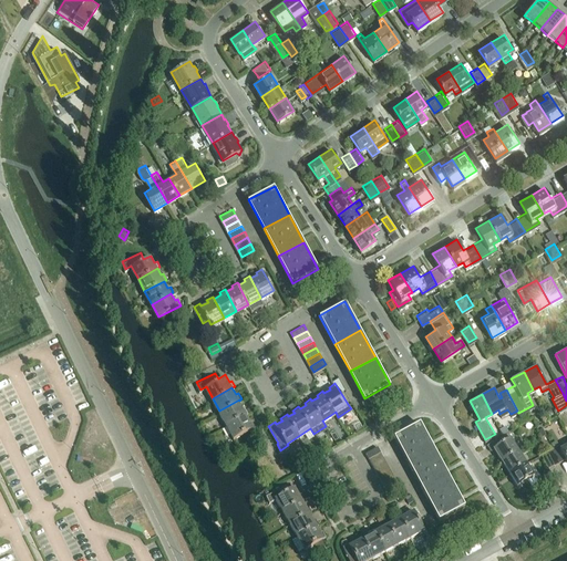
[(239,400),(219,411),(226,424),(246,413),(248,412),(245,405),(243,407),(239,401),(239,400)]
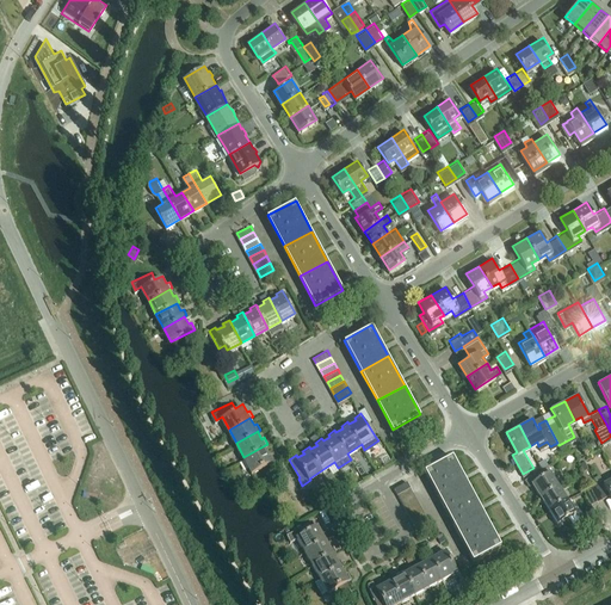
[(265,445),(244,457),(252,471),(275,458),(271,451),(269,452),(265,445)]
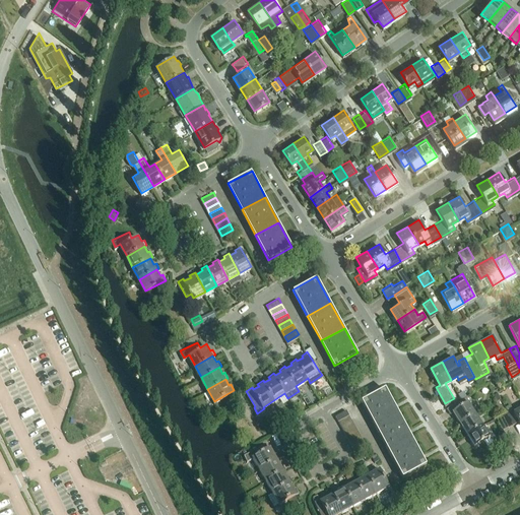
[(385,387),(361,399),(375,425),(398,411),(385,387)]
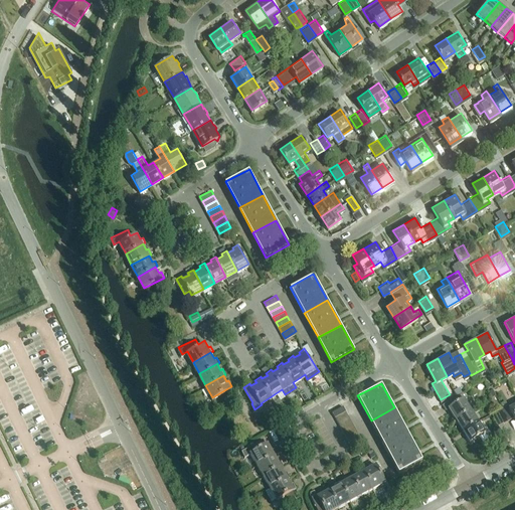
[(451,396),(454,401),(448,405),(455,417),(471,407),(463,396),(466,394),(462,389),(451,396)]
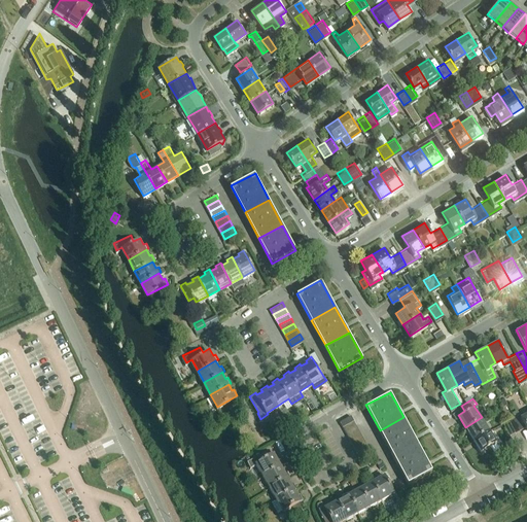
[(519,413),(513,416),(520,428),(525,425),(520,415),(519,413)]
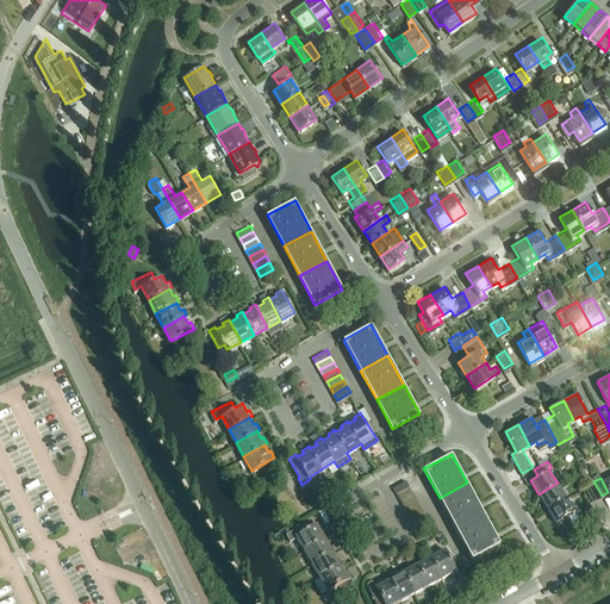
[(393,485),(396,491),(409,484),(406,479),(393,485)]
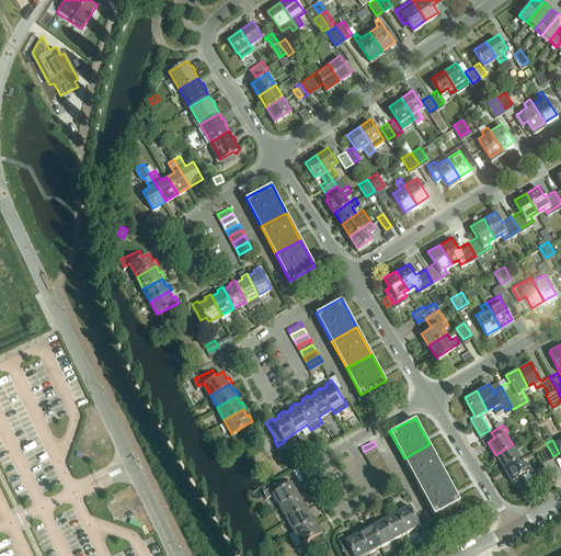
[(548,458),(553,456),(546,443),(540,445),(548,458)]
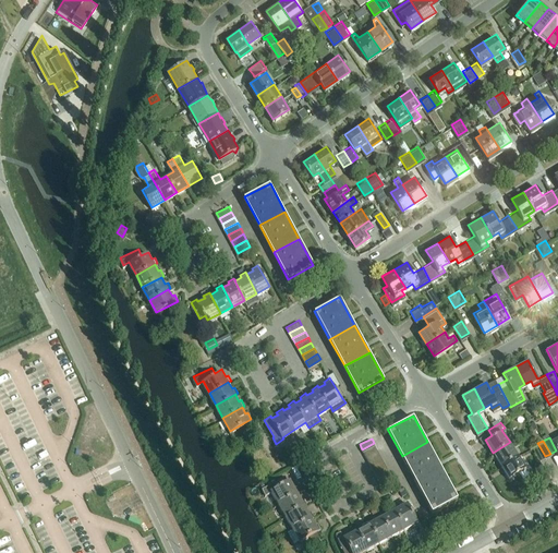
[(402,456),(416,484),(443,470),(427,442),(402,456)]
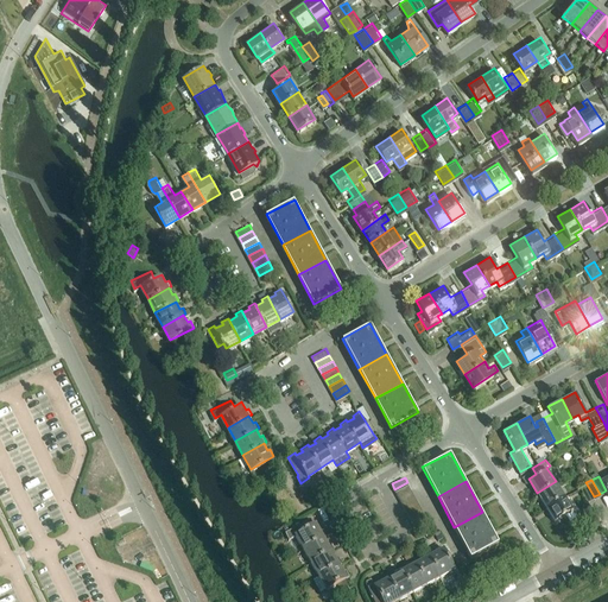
[(537,493),(545,505),(564,493),(556,481),(537,493)]
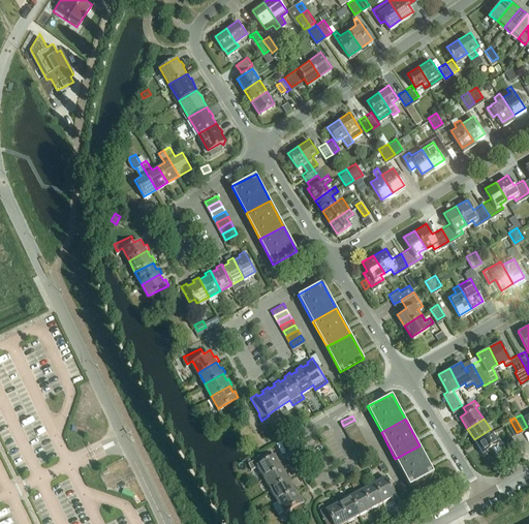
[(343,426),(346,432),(358,426),(354,420),(343,426)]
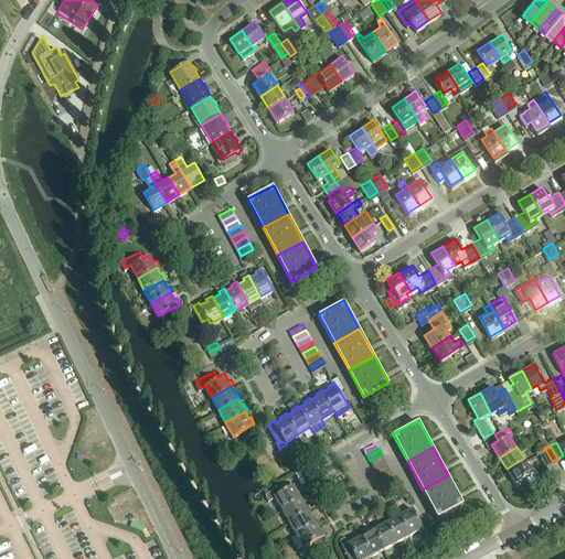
[(546,464),(552,461),(544,448),(539,451),(546,464)]
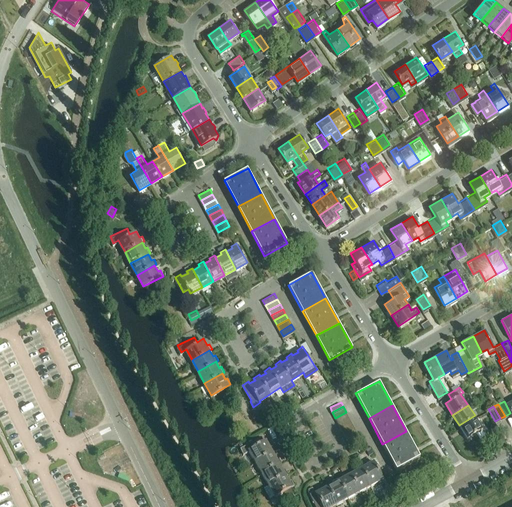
[(335,418),(338,423),(349,417),(346,412),(335,418)]
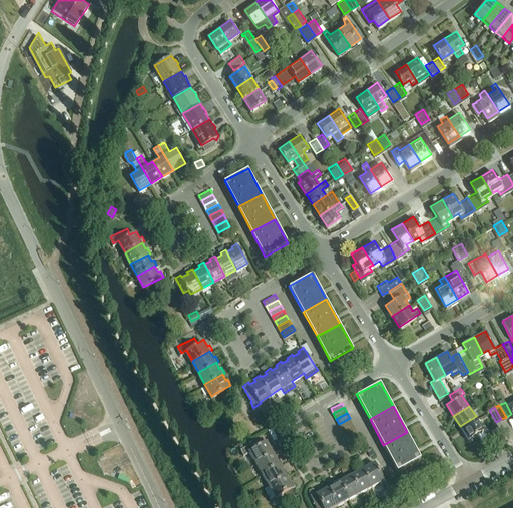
[(483,427),(476,416),(460,426),(468,437),(483,427)]
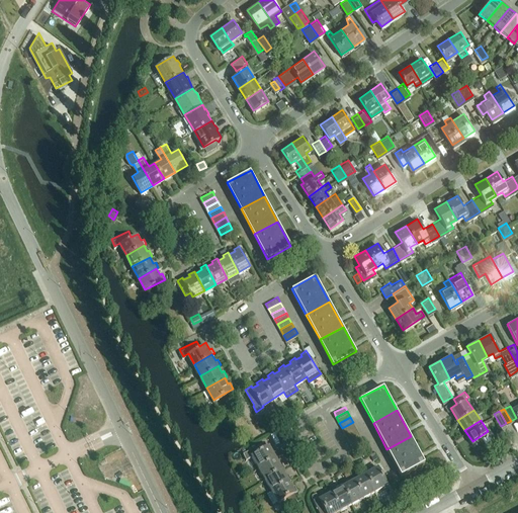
[(342,428),(345,433),(356,427),(353,422),(342,428)]
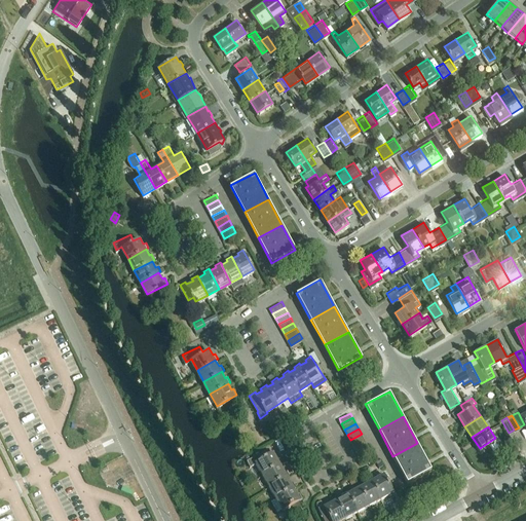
[(350,440),(353,445),(365,439),(362,434),(350,440)]
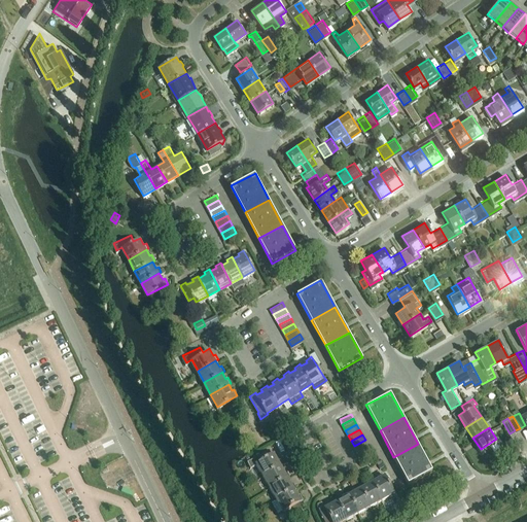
[(354,446),(357,452),(369,446),(365,440),(354,446)]
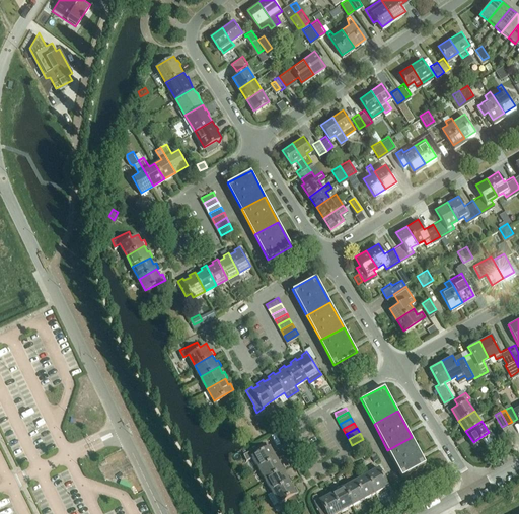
[(426,462),(412,437),(387,450),(401,475),(426,462)]
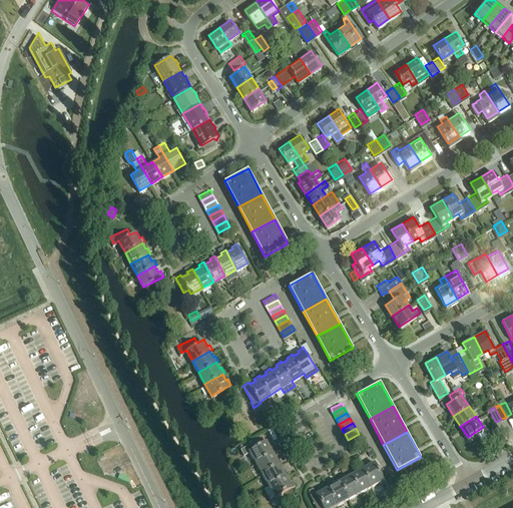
[(362,439),(359,434),(348,440),(351,445),(362,439)]
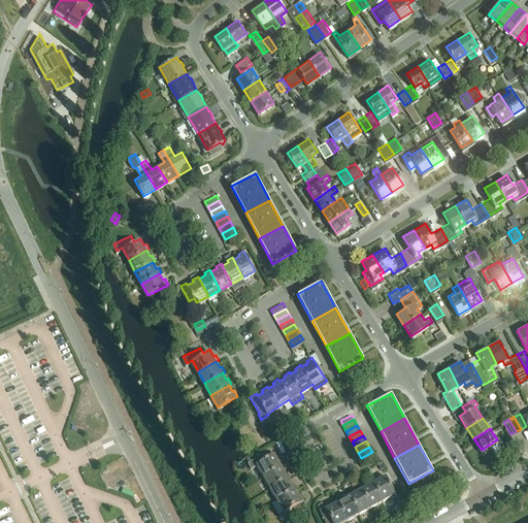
[(257,462),(263,474),(279,464),(282,463),(278,457),(276,458),(273,451),(268,454),(265,450),(248,459),(251,465),(257,462)]
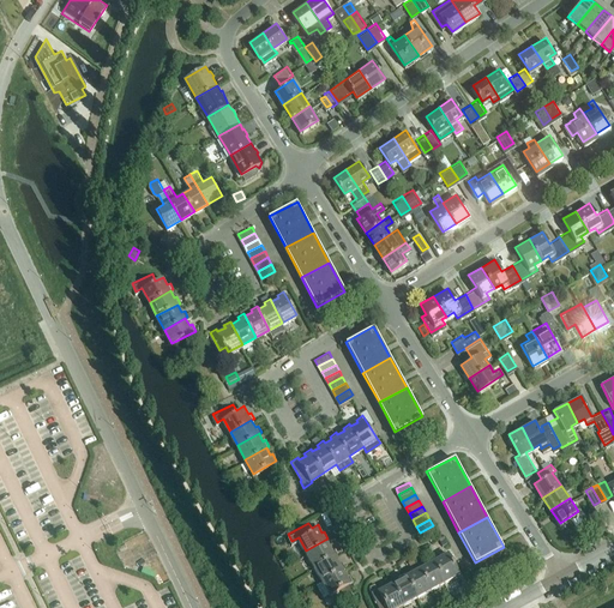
[(313,564),(333,553),(336,552),(332,546),(330,547),(325,540),(306,551),(313,564)]
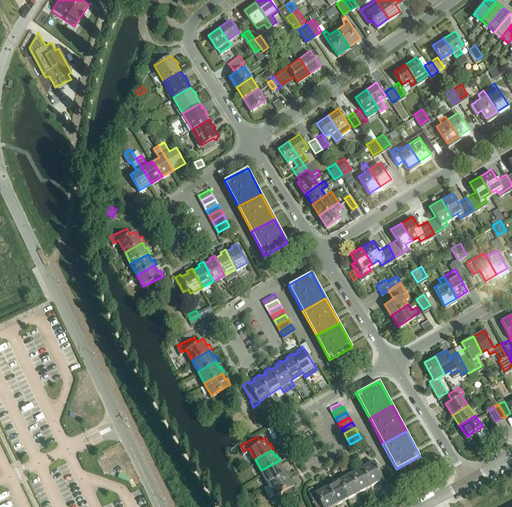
[(367,462),(361,466),(370,483),(382,477),(371,457),(366,460),(367,462)]
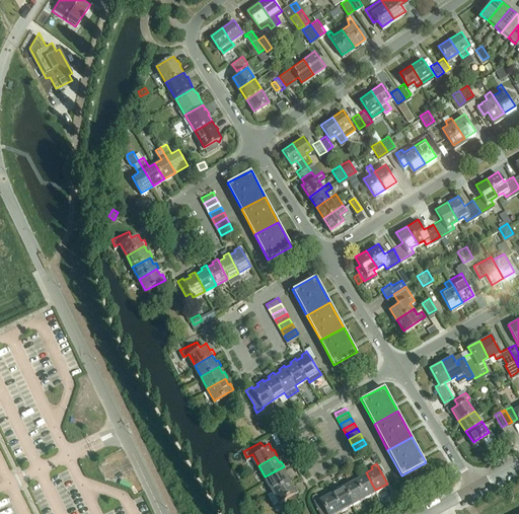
[(272,488),(288,479),(290,478),(287,472),(285,473),(282,467),(265,476),(272,488)]
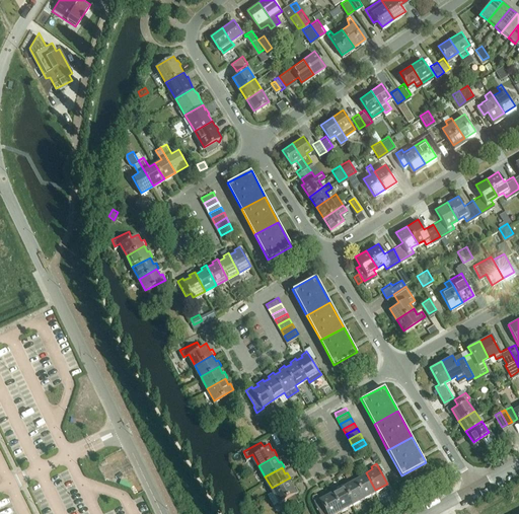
[(375,490),(366,472),(365,469),(360,472),(361,475),(355,479),(364,496),(375,490)]
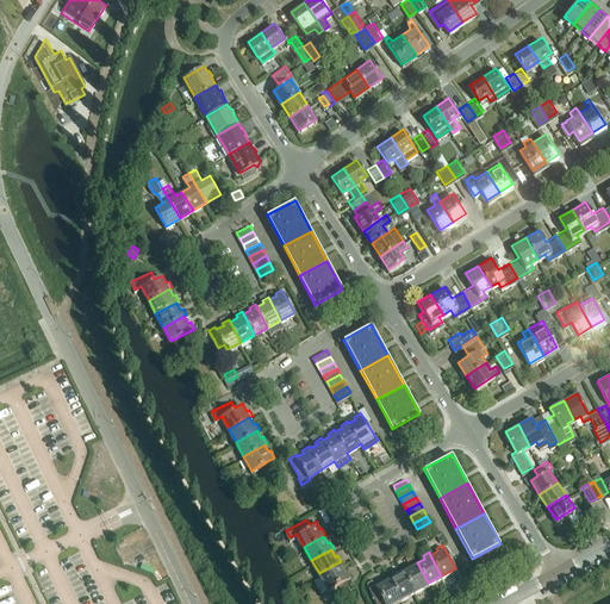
[(428,583),(417,562),(415,560),(409,564),(410,566),(403,570),(415,591),(428,583)]
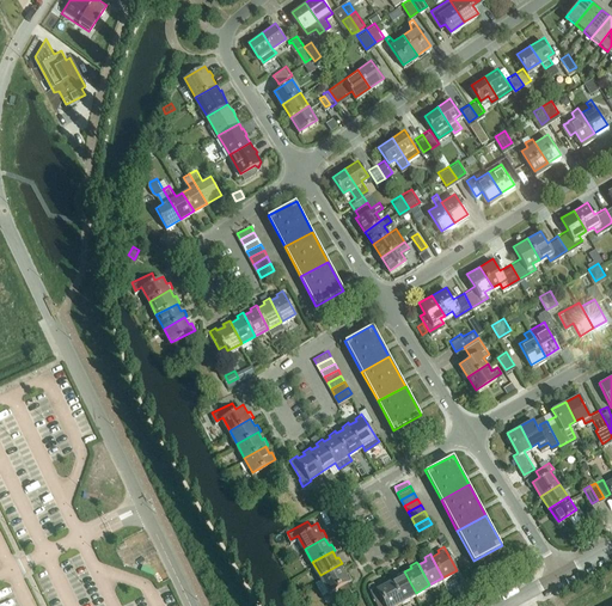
[(344,573),(340,564),(320,575),(328,589),(350,577),(347,571),(344,573)]
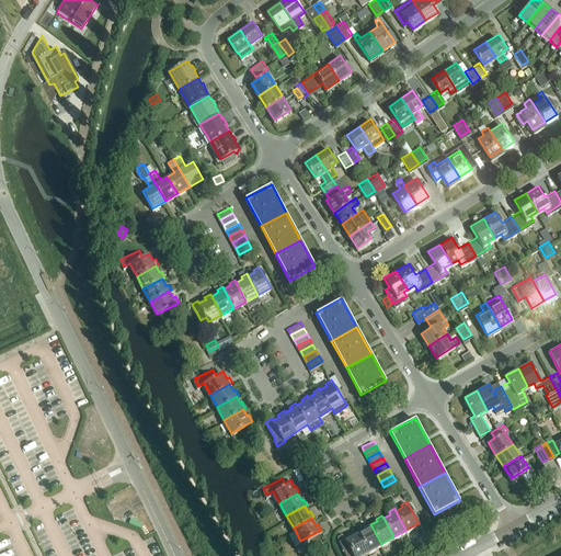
[(381,544),(370,524),(369,522),(364,525),(365,528),(358,532),(368,551),(381,544)]
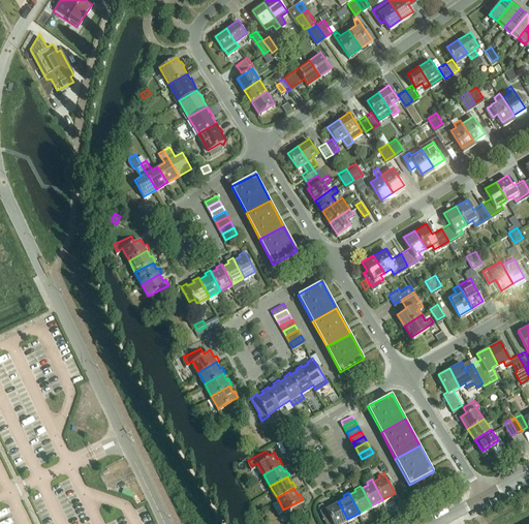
[(334,523),(337,523),(347,519),(338,501),(336,498),(331,501),(333,503),(327,507),(324,504),(318,507),(327,523),(328,523),(334,521),(334,523)]
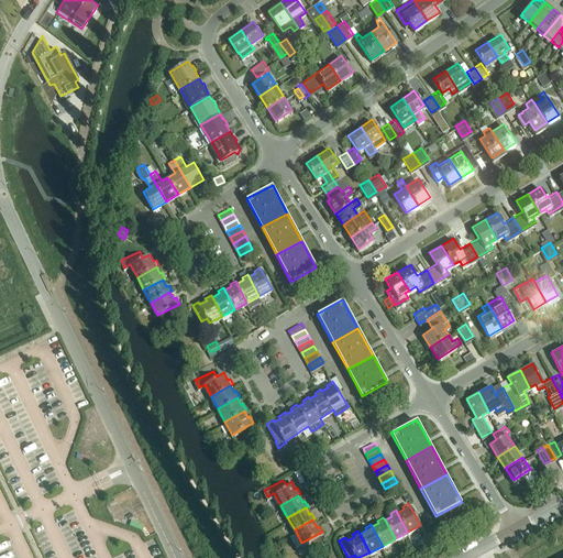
[(426,544),(418,548),(420,553),(429,548),(426,544)]
